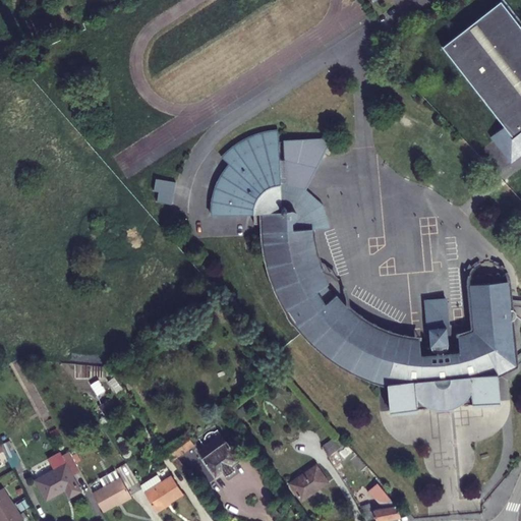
[(520,23),(504,1),(442,48),(502,127),(488,137),(509,164),(520,155),(520,23)]
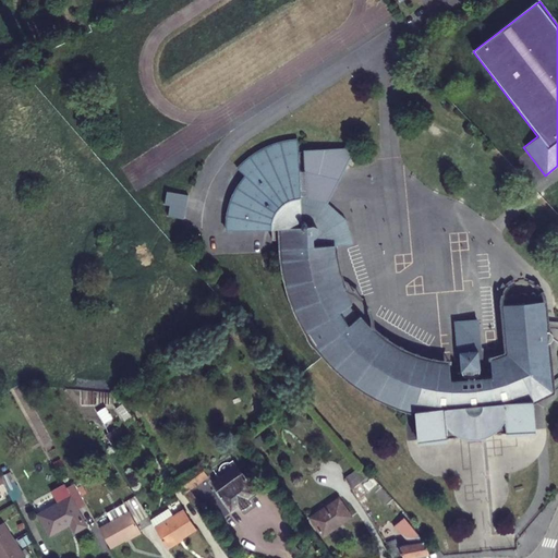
[(298,153),(298,141),(278,143),(249,159),(238,170),(245,178),(238,186),(231,194),(229,203),(226,216),(226,232),(269,230),(269,241),(280,241),(279,254),(287,296),(305,335),(332,368),(367,395),(415,411),(417,441),(465,437),(469,438),(475,439),(481,436),(535,432),(533,401),(549,391),(542,303),(501,306),(507,368),(488,371),(489,379),(478,380),(480,389),(473,390),(472,378),(474,378),(476,376),(477,374),(477,372),(475,353),(458,354),(459,373),(460,375),(461,377),(463,379),(465,379),(466,390),(460,391),(459,381),(448,383),(447,374),(431,375),(435,363),(415,356),(399,351),(384,340),(370,329),(359,318),(351,304),(342,288),(337,271),(335,255),(332,246),(351,244),(343,220),(325,202),(300,197),(299,171),(298,153)]
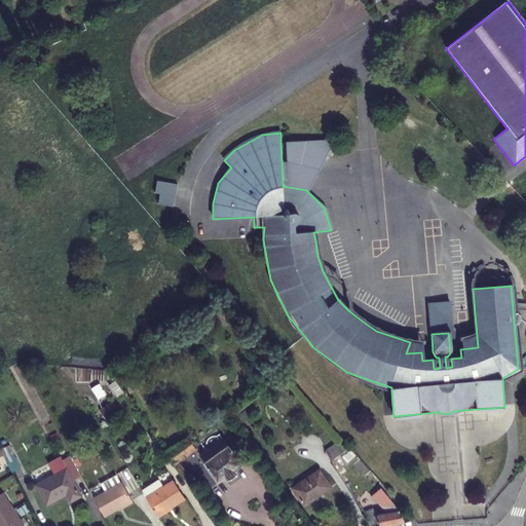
[(286,144),(287,161),(302,165),(301,168),(307,171),(308,166),(314,167),(320,166),(333,142),(286,144)]
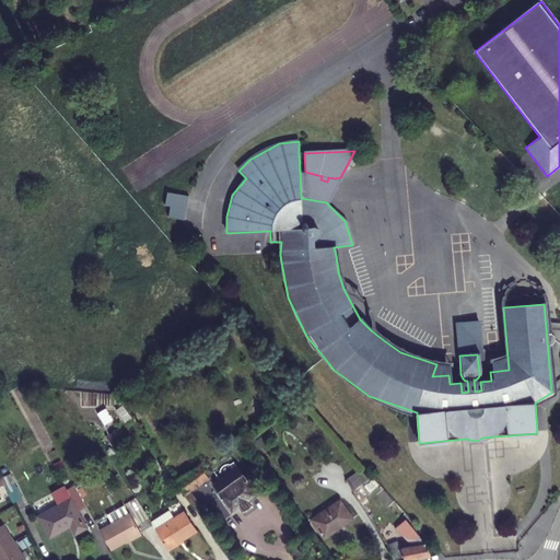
[(305,172),(300,172),(301,198),(326,202),(340,177),(335,178),(328,177),(327,182),(321,179),(322,176),(305,172)]
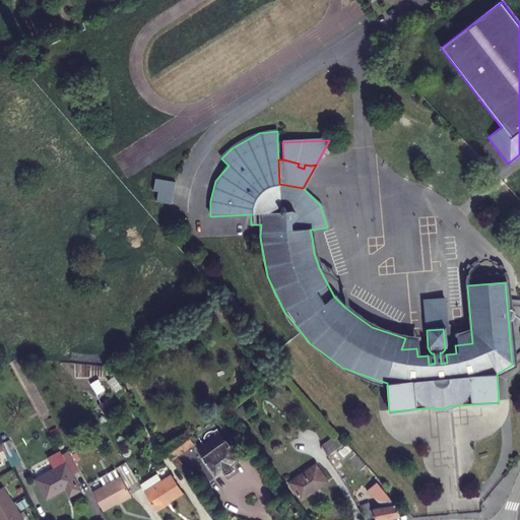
[(183,195),(164,193),(163,205),(167,206),(166,216),(181,217),(183,195)]
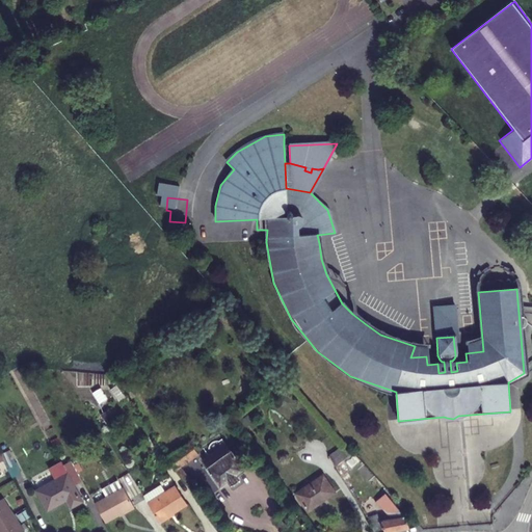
[(217,458),(206,467),(219,486),(227,481),(229,483),(238,477),(236,474),(244,469),(231,449),(230,450),(224,443),(212,452),(217,458)]
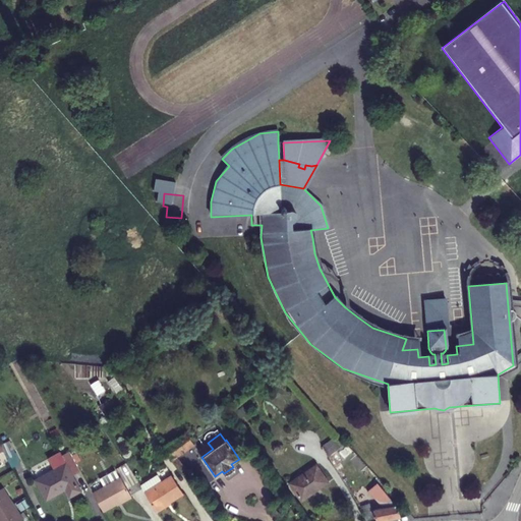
[(345,444),(346,442),(339,435),(323,448),(328,456),(345,444)]
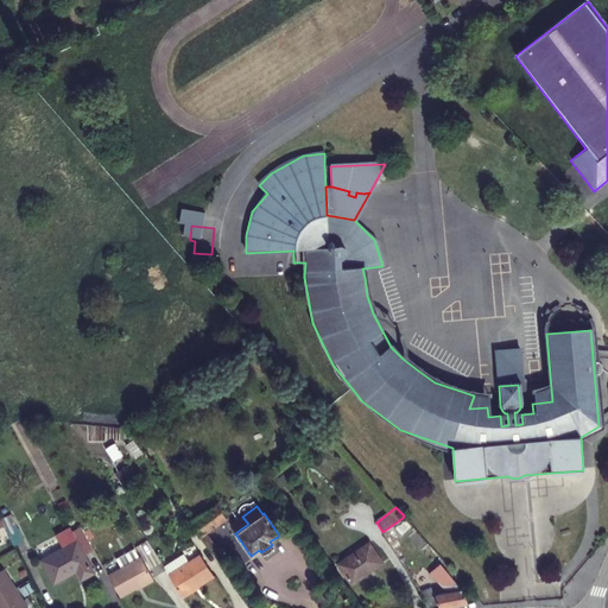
[(382,532),(388,539),(398,532),(400,536),(412,525),(404,515),(403,518),(382,532)]
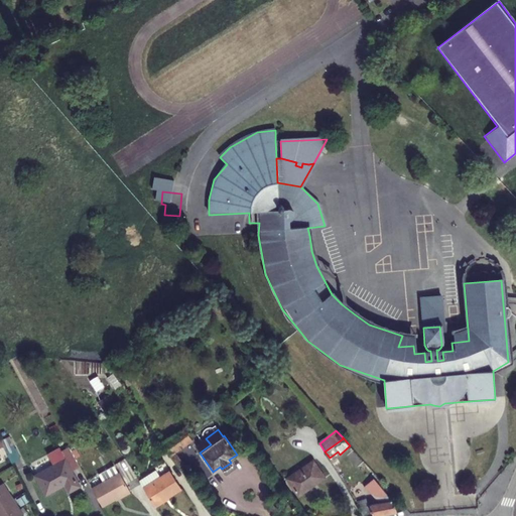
[(10,464),(19,460),(13,446),(4,450),(10,464)]
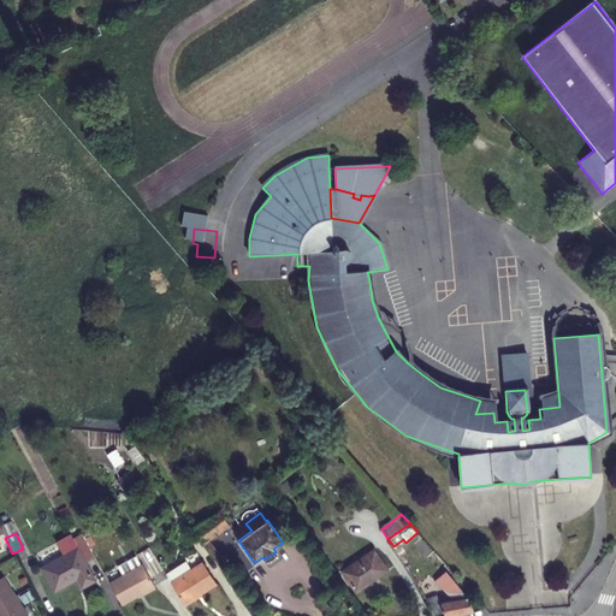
[(86,562),(95,557),(83,534),(61,546),(66,555),(41,568),(54,591),(76,579),(82,588),(96,581),(86,562)]
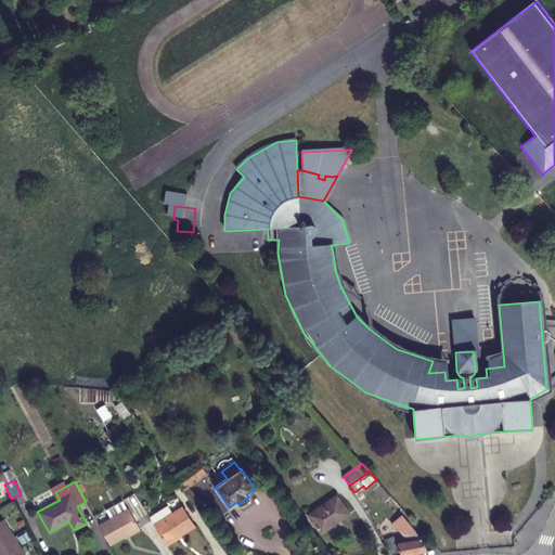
[(348,511),(336,491),(307,511),(319,529),(348,511)]
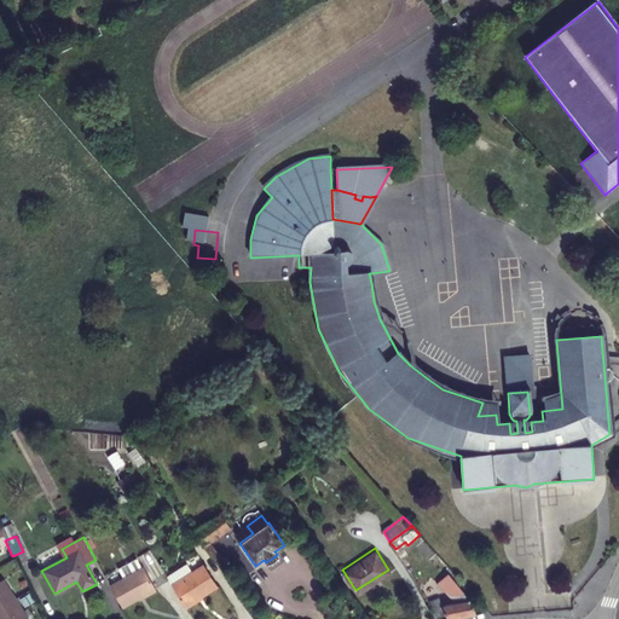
[(123,578),(110,585),(122,608),(156,590),(143,567),(142,568),(137,559),(117,568),(123,578)]
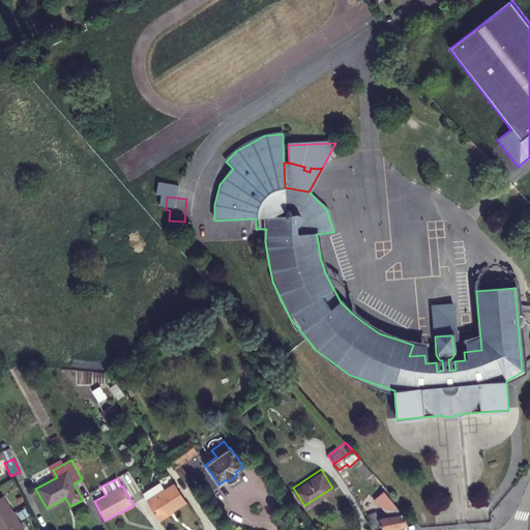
[(175,483),(147,501),(158,520),(186,502),(175,483)]
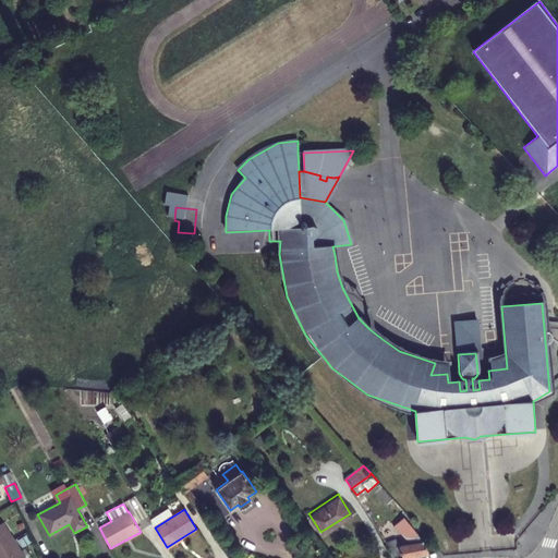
[(397,541),(387,542),(392,557),(405,557),(428,554),(423,541),(404,518),(393,526),(411,544),(399,546),(397,541)]
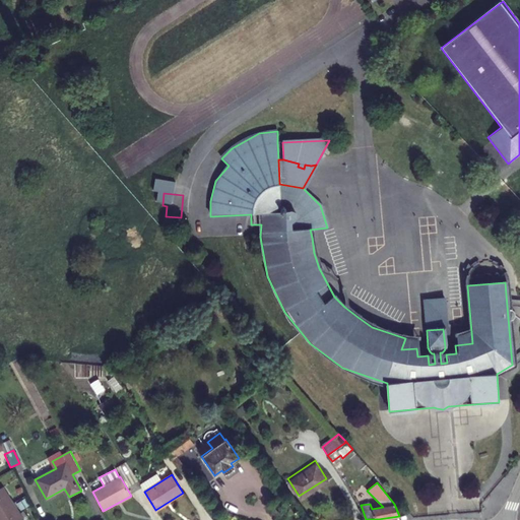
[(0,515),(9,509),(0,495),(0,515)]
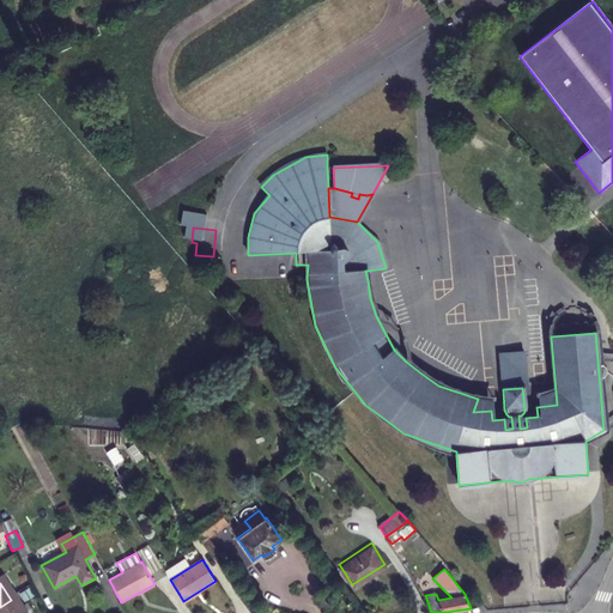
[(19,612),(11,600),(0,607),(0,612),(19,612)]
